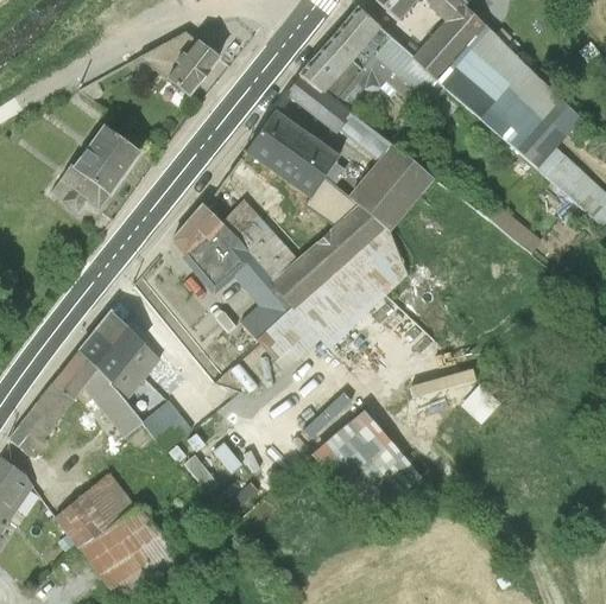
[(414,56),(448,87),(605,228),(605,191),(555,146),(582,118),(466,2),(464,0),(376,0),(397,23),(416,0),(425,0),(429,2),(428,5),(444,20),(414,56)]
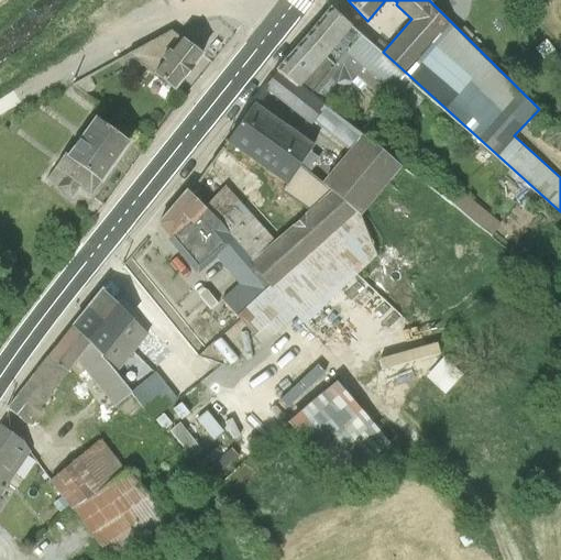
[(277,68),(320,101),(338,81),(341,84),(345,84),(350,83),(352,80),(362,89),(367,83),(383,97),(385,92),(396,102),(415,80),(383,52),(332,6),(314,29),(277,68)]
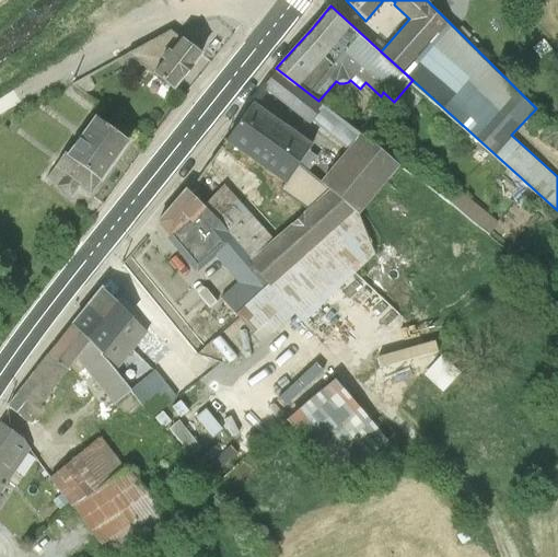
[(129,50),(116,58),(136,72),(142,62),(173,88),(202,51),(183,36),(171,28),(129,50)]
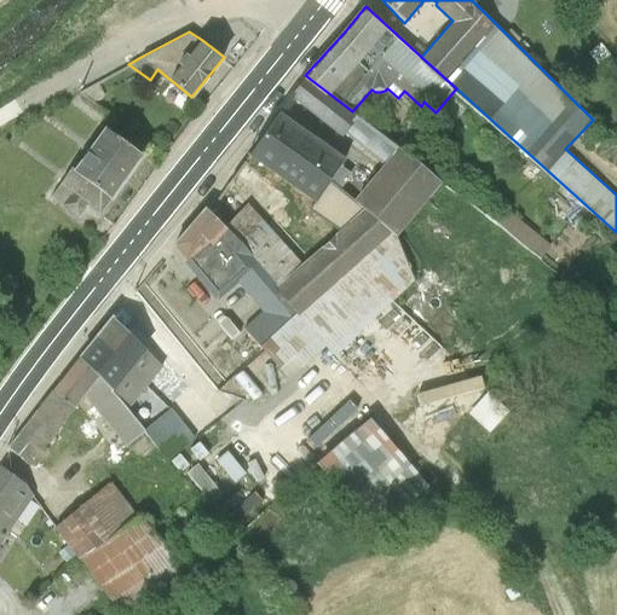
[(396,233),(396,232),(442,180),(352,111),(305,75),(293,93),(382,164),(355,198),(396,233)]
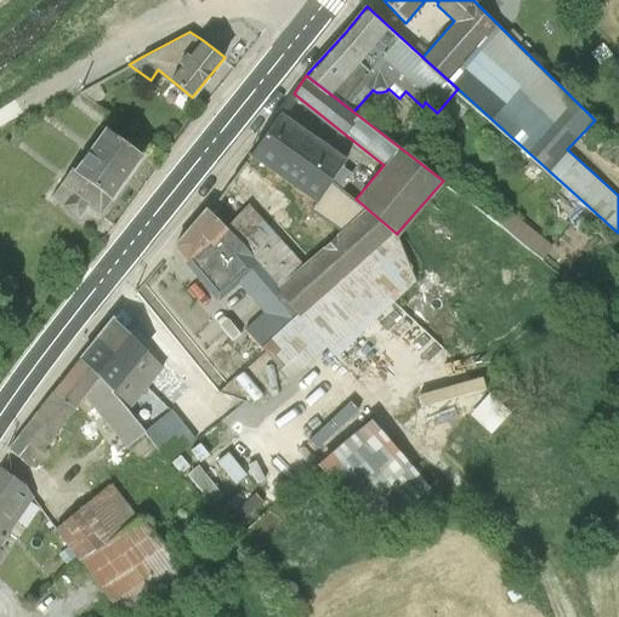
[(83,90),(84,90),(97,100),(107,93),(100,80),(83,90)]
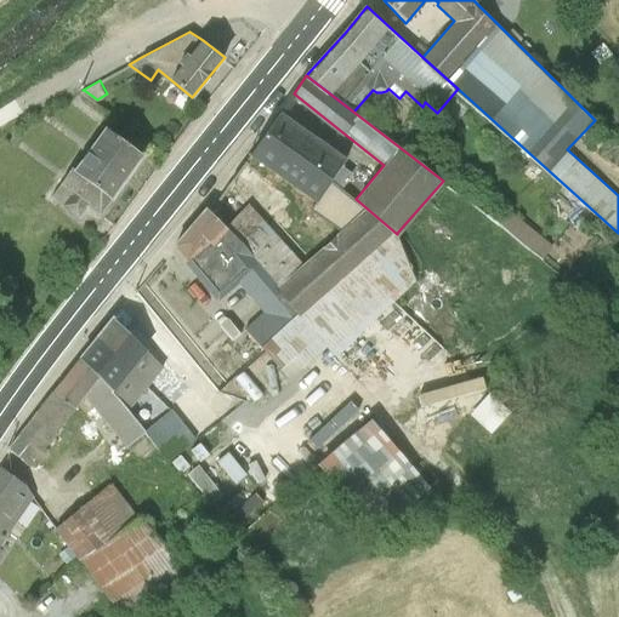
[(331,180),(342,165),(347,159),(280,113),(266,132),(331,180)]
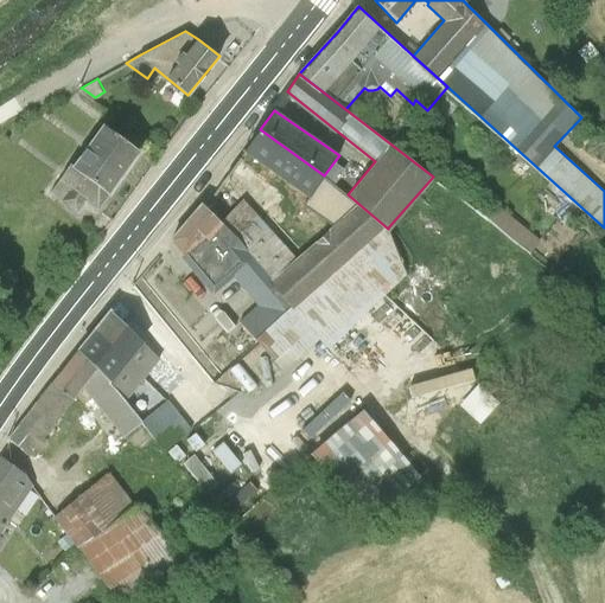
[(71,162),(51,191),(81,212),(89,201),(99,209),(140,151),(104,123),(74,165),(71,162)]
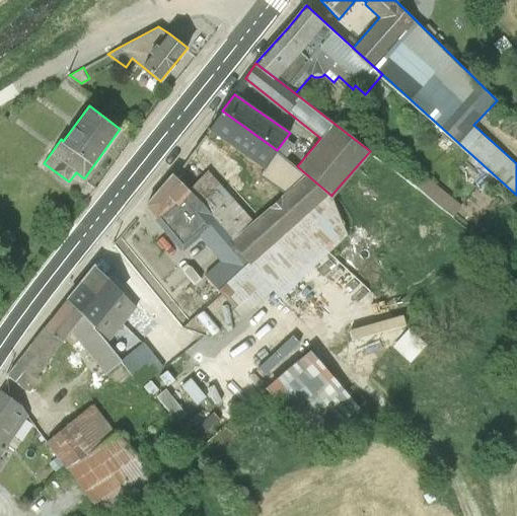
[(205,205),(217,219),(233,237),(230,240),(248,262),(218,289),(242,316),(273,288),(281,296),(348,233),(331,195),(331,196),(297,166),(277,150),(222,111),(211,128),(266,166),(260,174),(284,192),(253,219),(209,169),(194,183),(180,169),(175,175),(205,205)]
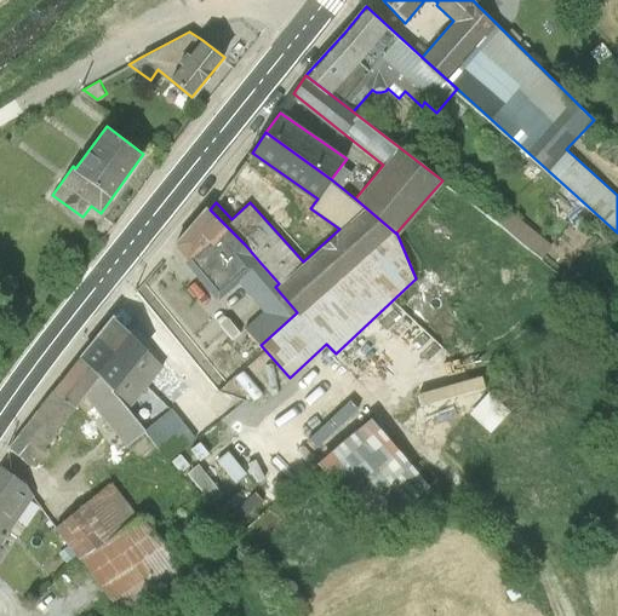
[(493,218),(542,257),(553,243),(504,205),(493,218)]
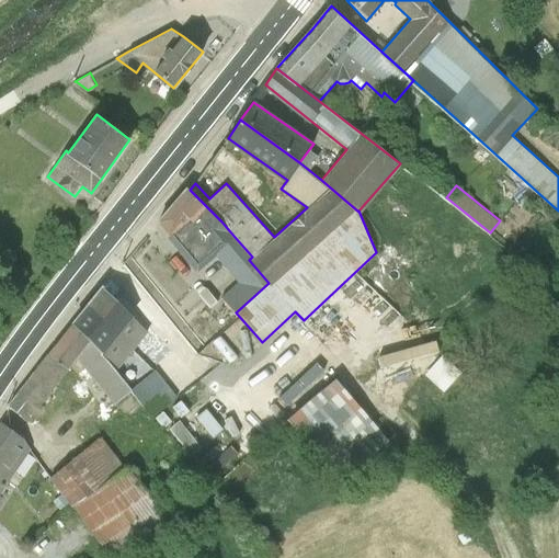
[(190,190),(187,188),(159,221),(197,269),(215,253),(235,237),(221,221),(190,190)]
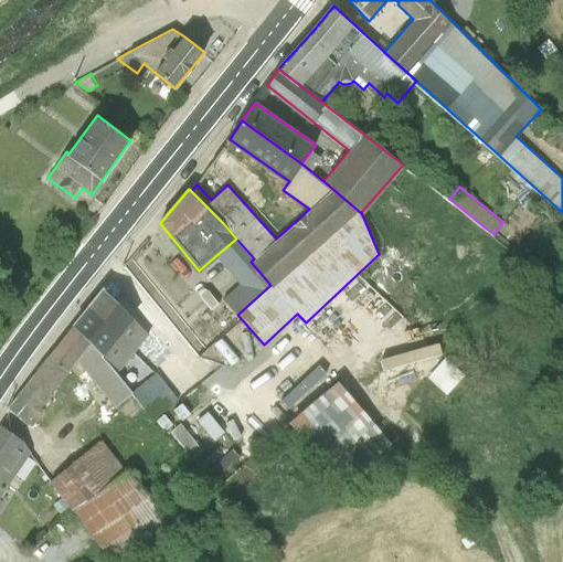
[(89,306),(134,353),(149,333),(103,289),(89,306)]
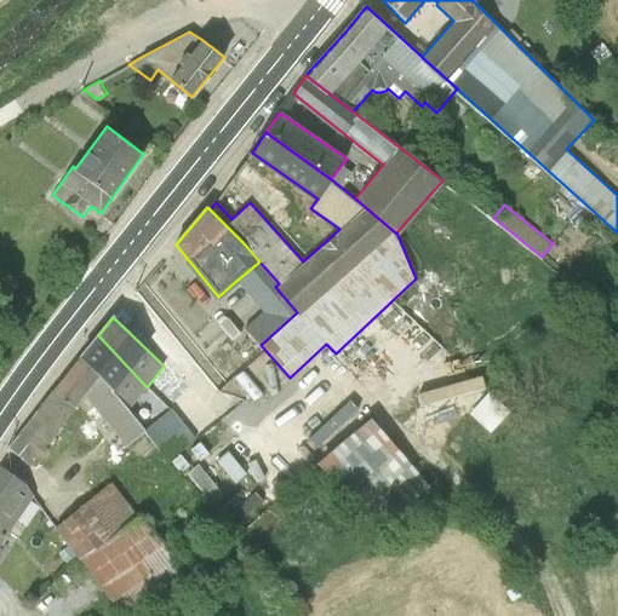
[(81,356),(129,409),(147,387),(98,335),(81,356)]
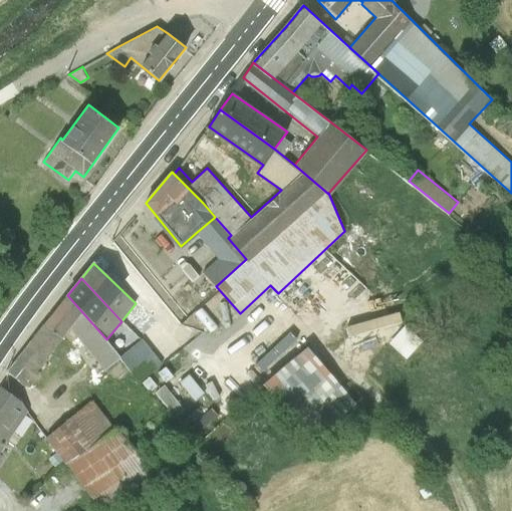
[(45,322),(62,338),(70,327),(105,369),(121,356),(106,339),(67,295),(45,322)]
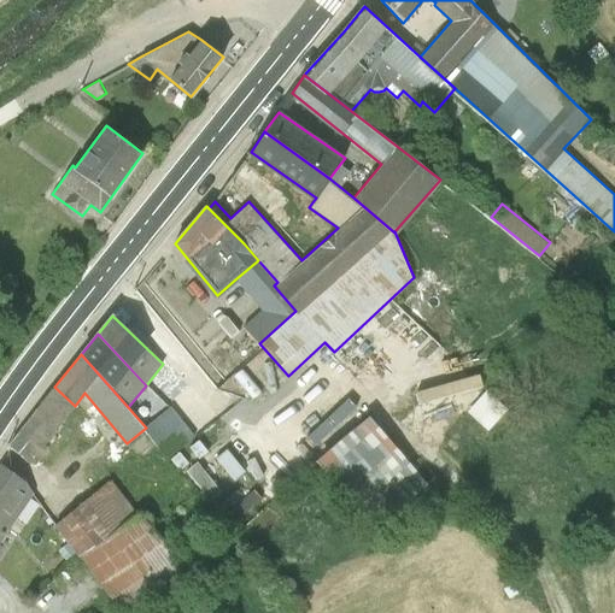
[(75,406),(54,387),(30,418),(22,429),(10,444),(31,461),(37,463),(46,451),(42,448),(75,406)]
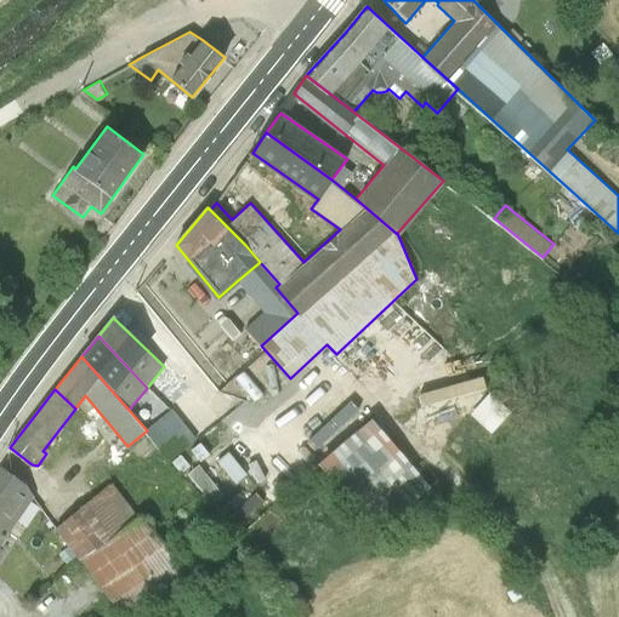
[(489,392),(470,412),(492,432),(512,411),(489,392)]
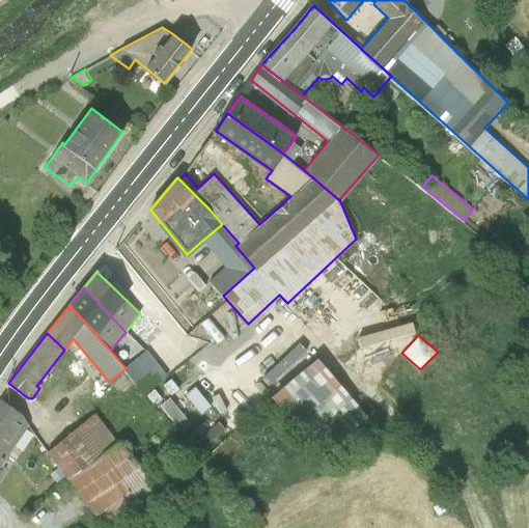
[(147,349),(126,368),(135,380),(158,362),(147,349)]
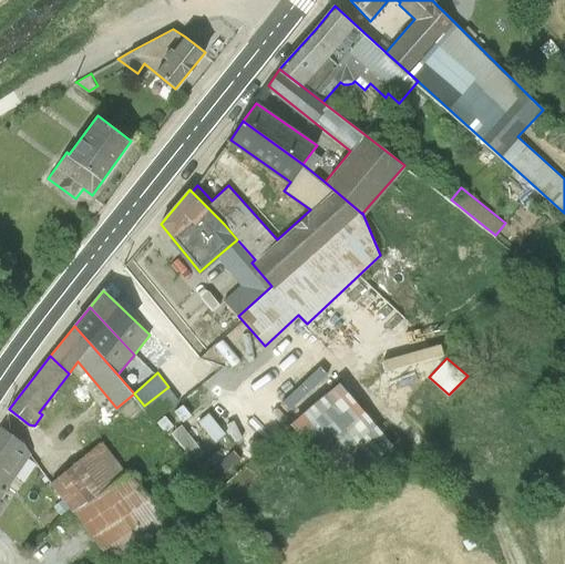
[(290,423),(343,485),(393,444),(339,382),(290,423)]
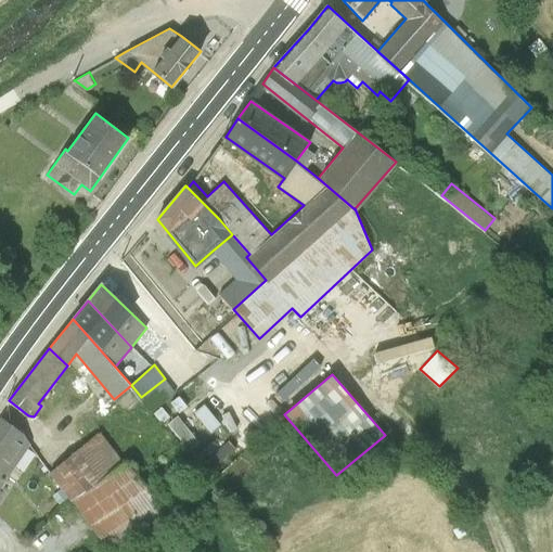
[(165,379),(141,397),(153,409),(175,392),(165,379)]
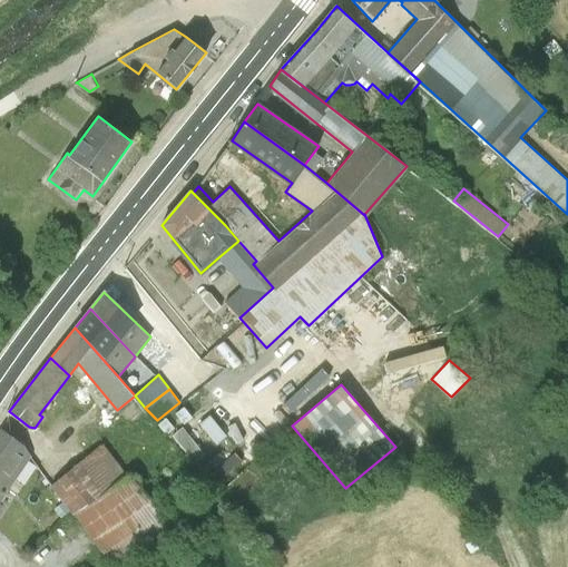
[(0,431),(0,501),(31,456),(22,442),(2,428),(0,431)]
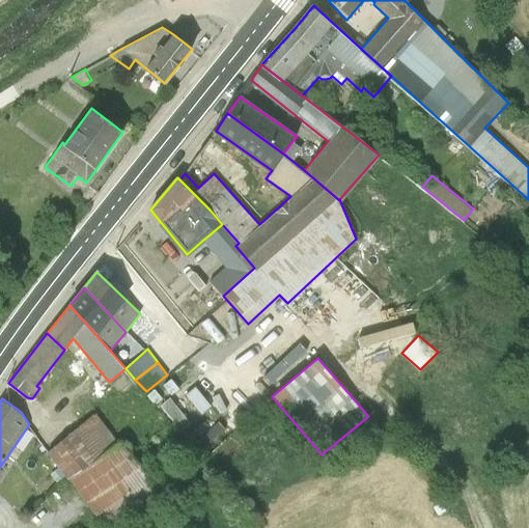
[(68,478),(120,443),(95,413),(47,451),(68,478)]
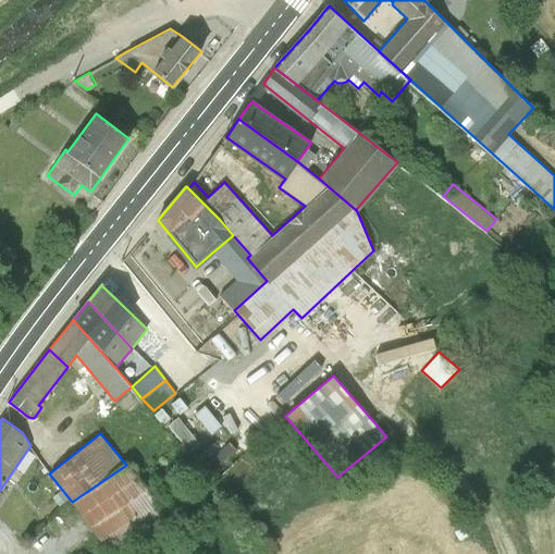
[(126,465),(72,502),(109,551),(167,514),(126,465)]
